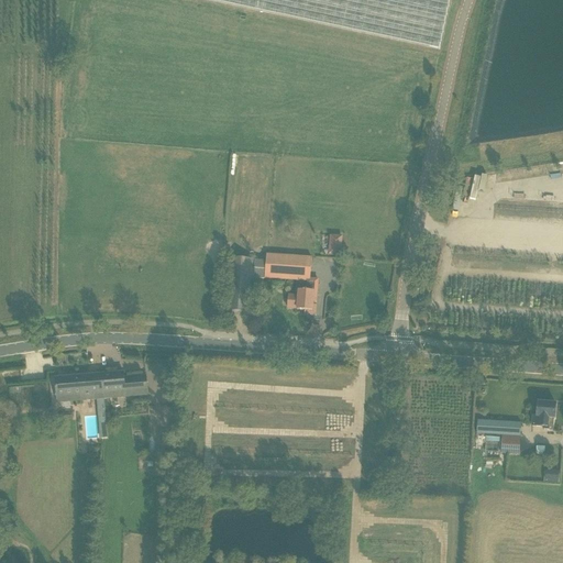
[(329,245),(342,246),(342,236),(333,235),(330,235),(329,245)]
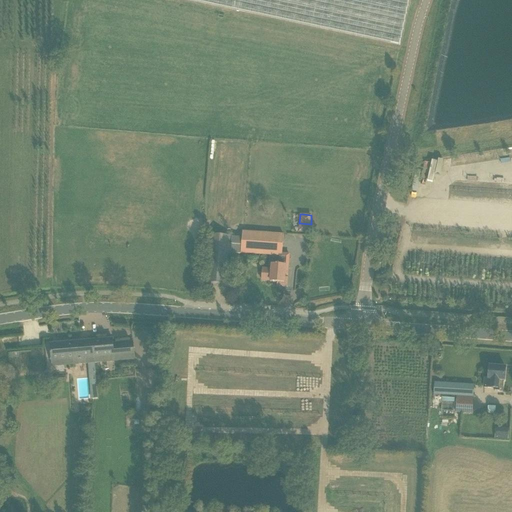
[(231,252),(269,255),(269,266),(271,266),(271,270),(262,269),(262,281),(270,281),(270,282),(278,283),(277,286),(287,286),(287,279),(284,278),(285,275),(288,275),(289,255),(282,254),(283,235),(242,231),(241,238),(232,237),(232,236),(209,235),(205,283),(228,285),(231,252)]
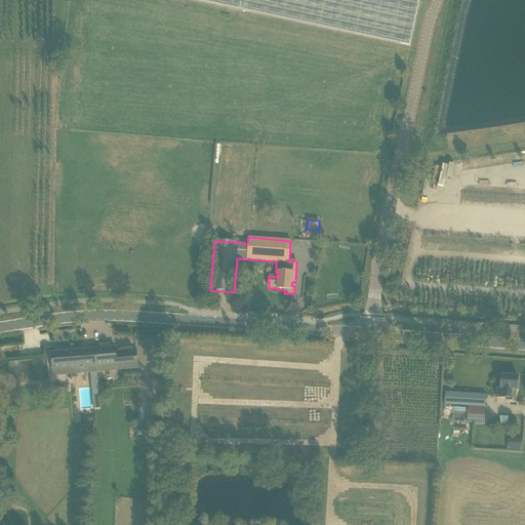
[(136,351),(116,352),(115,348),(94,350),(96,372),(137,369),(136,351)]
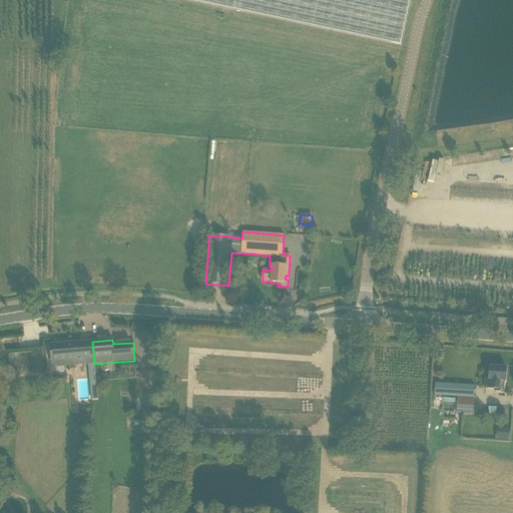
[(79,366),(88,365),(94,364),(92,342),(50,345),(51,363),(79,361),(79,366)]
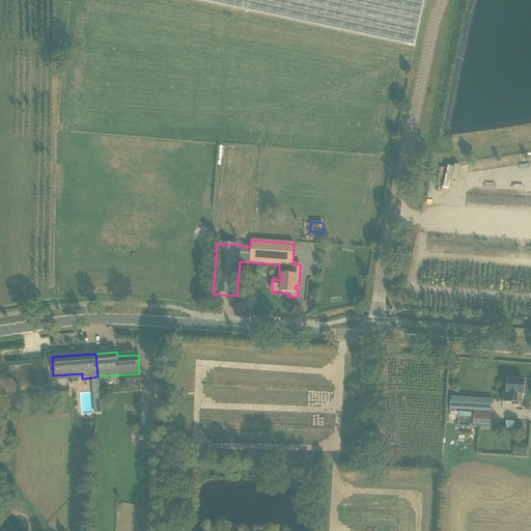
[(523,396),(524,382),(506,381),(505,394),(502,394),(501,403),(512,404),(512,407),(522,408),(523,396)]
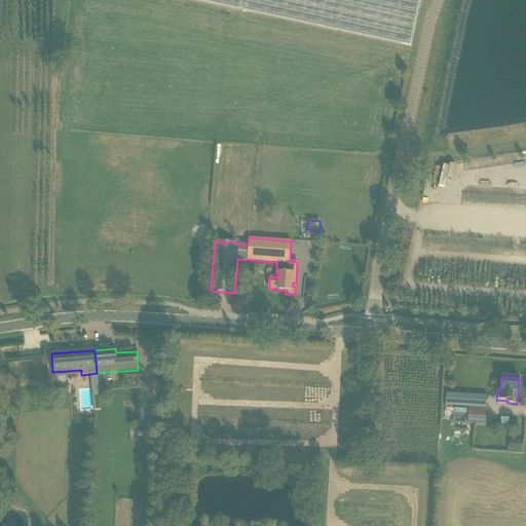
[(446,406),(487,408),(487,396),(446,393),(446,406)]
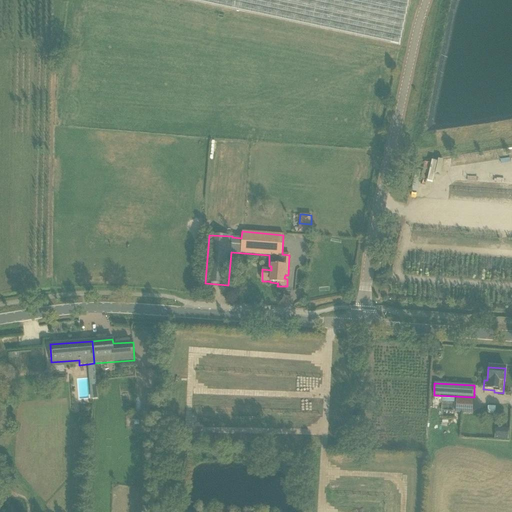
[(153,421),(154,396),(148,396),(147,414),(145,414),(144,420),(153,421)]
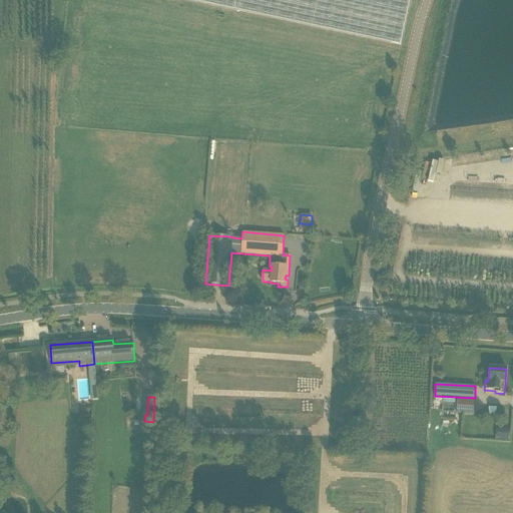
[(474,407),(457,406),(456,414),(473,415),(474,407)]
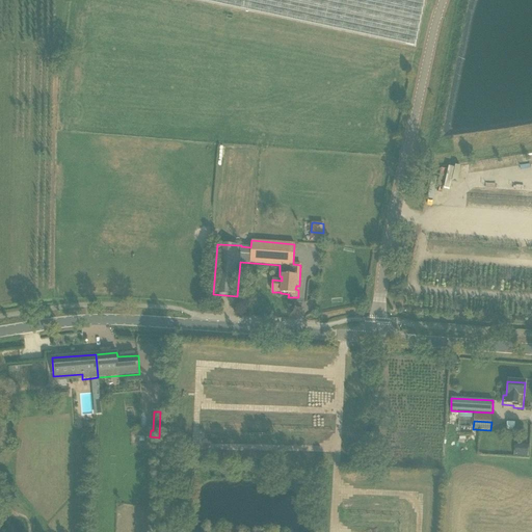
[(514,456),(529,456),(529,444),(515,444),(514,456)]
